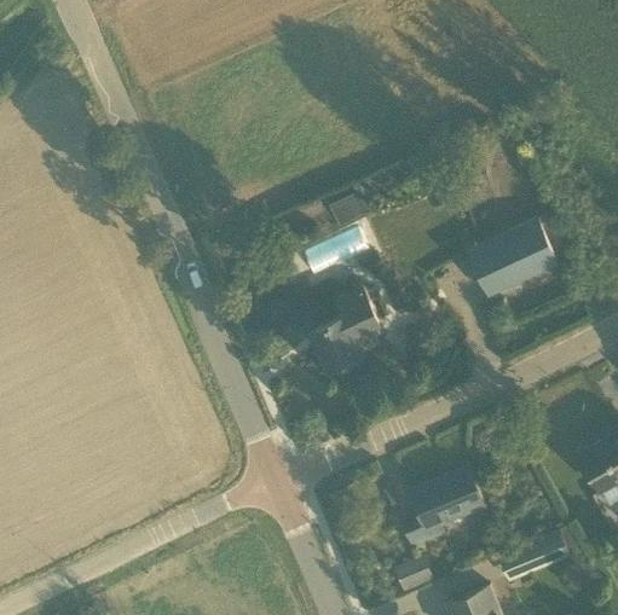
[(487,297),(570,259),(548,213),(465,254),(487,297)]
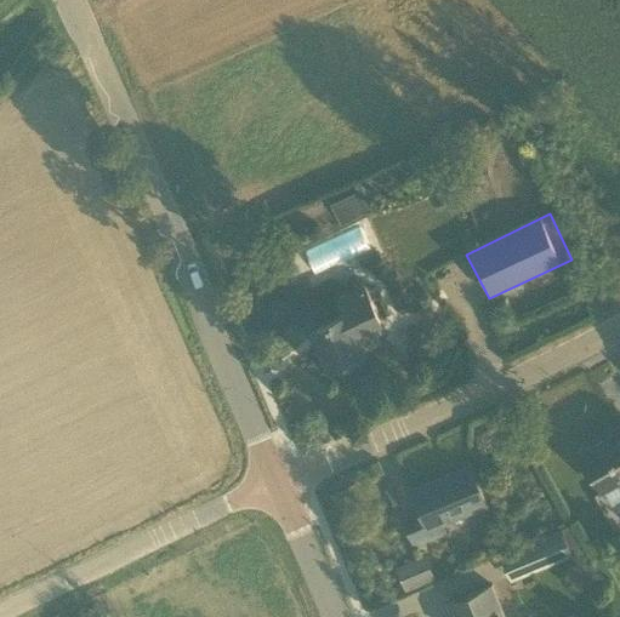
[(329,372),(364,356),(379,348),(371,327),(380,323),(364,287),(337,300),(345,316),(311,332),(329,372)]
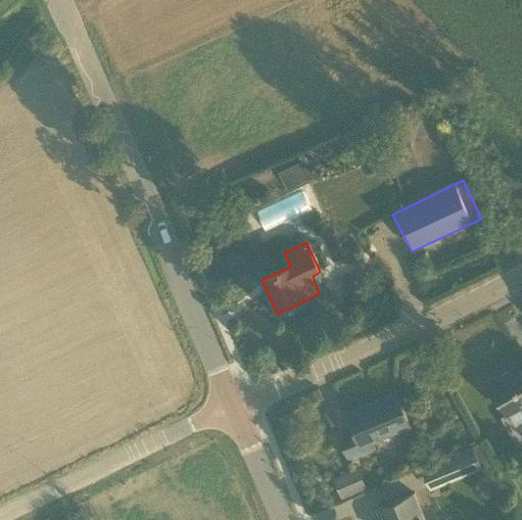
[(521,369),(520,371),(518,368),(489,384),(509,417),(521,409),(521,369)]
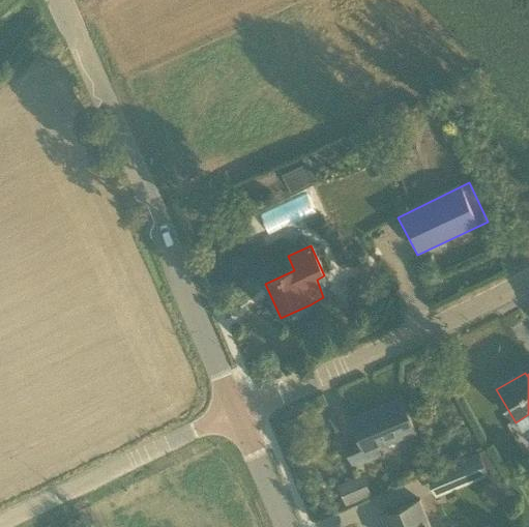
[(353,468),(380,457),(376,447),(412,432),(401,400),(351,420),(359,440),(344,446),(353,468)]
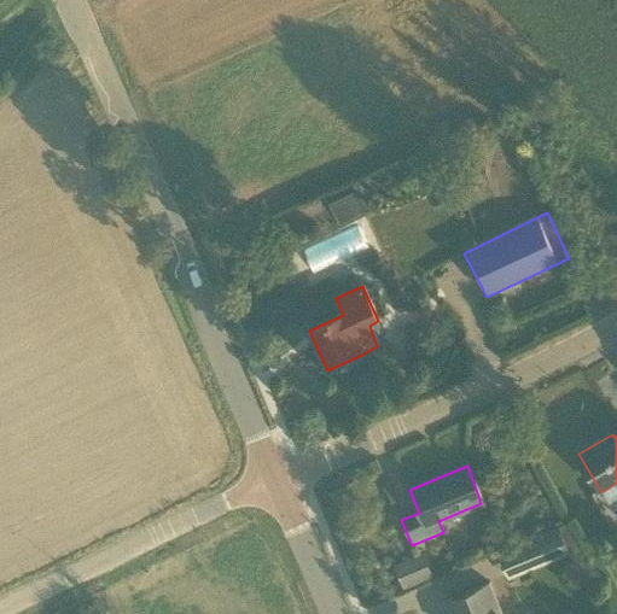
[(530,573),(569,557),(558,528),(519,545),(530,573)]
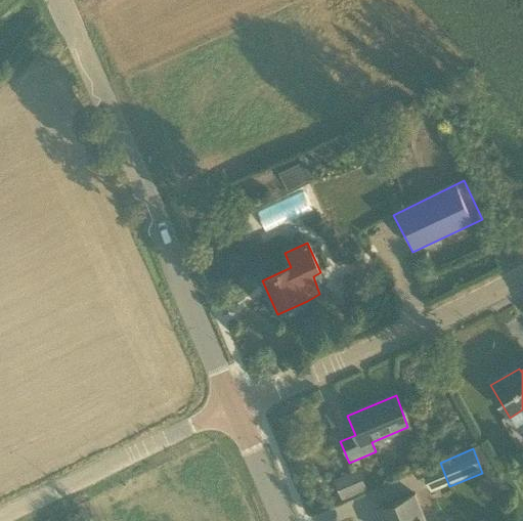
[(346,476),(333,481),(341,502),(354,495),(366,491),(358,471),(346,476)]
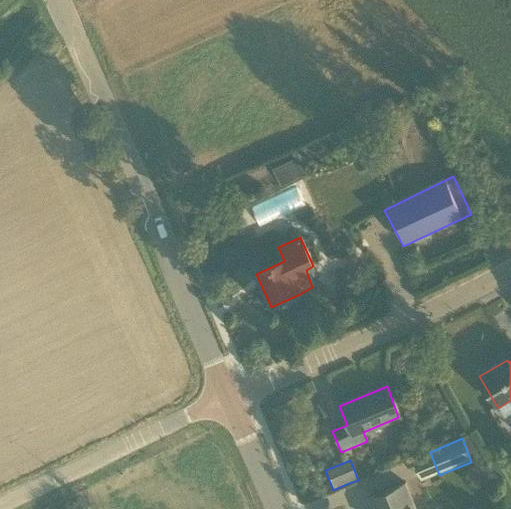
[(413,508),(404,485),(369,500),(372,508),(413,508)]
